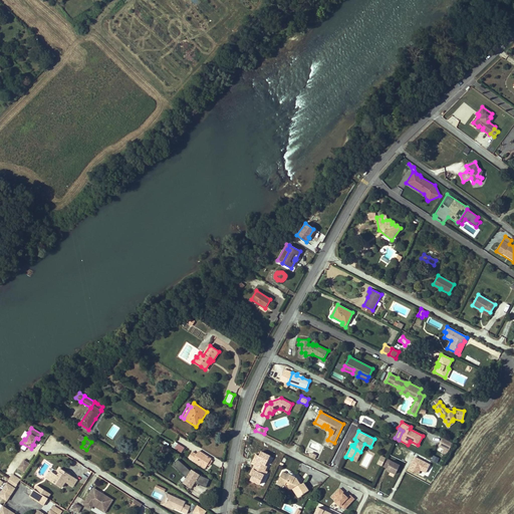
[(185,448),(178,444),(175,449),(182,453),(185,448)]
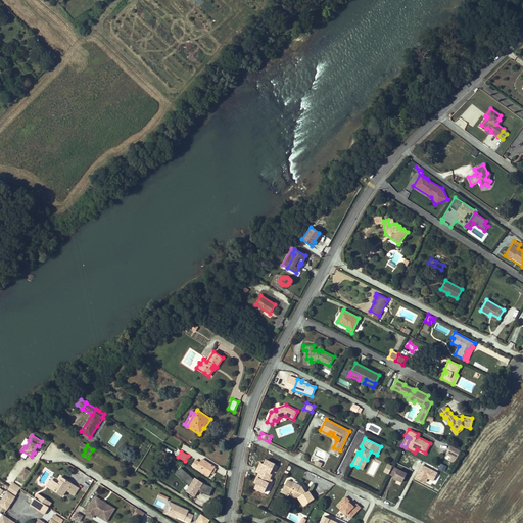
[(169,463),(173,458),(168,454),(163,459),(169,463)]
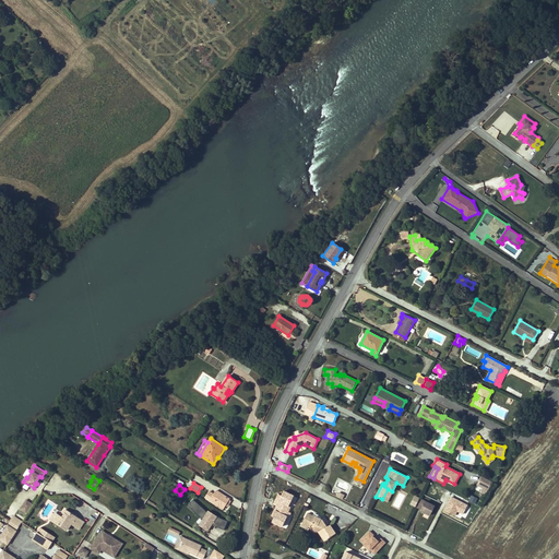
[(387,502),(392,491),(388,489),(382,499),(387,502)]
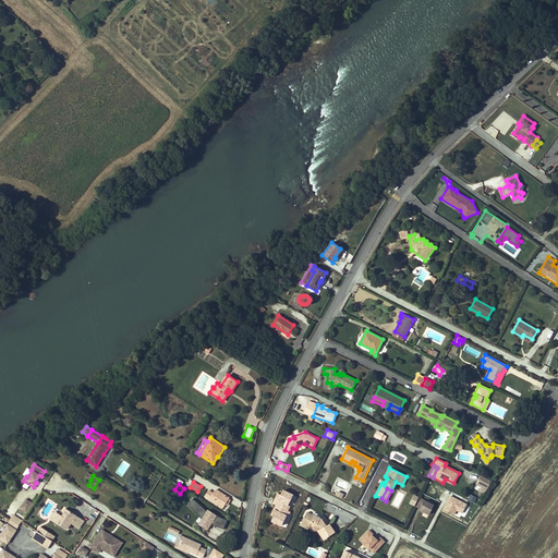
[(229,498),(216,489),(214,494),(209,490),(205,496),(214,501),(223,507),(226,504),(228,499),(229,498)]
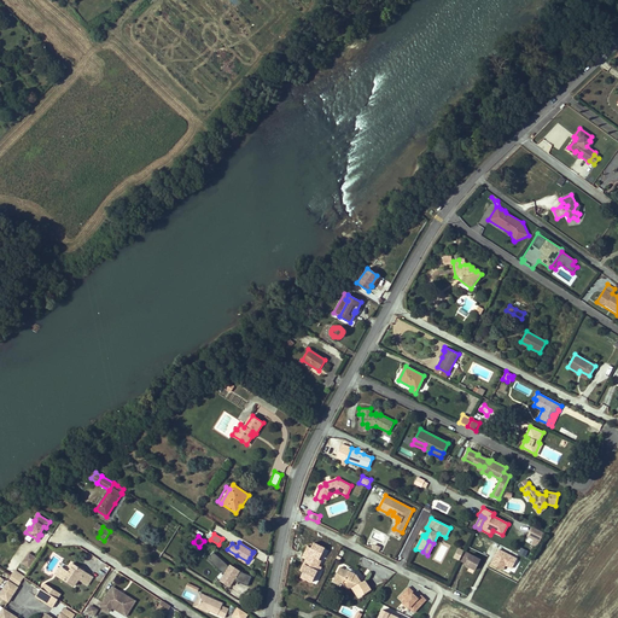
[(459,560),(464,551),(458,547),(453,558),(459,560)]
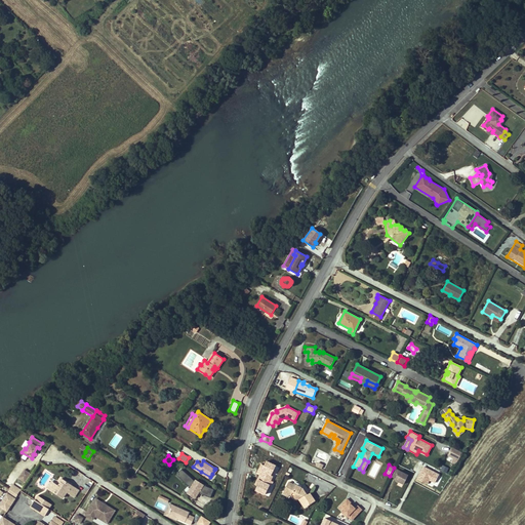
[(422,466),(416,479),(434,486),(439,474),(422,466)]
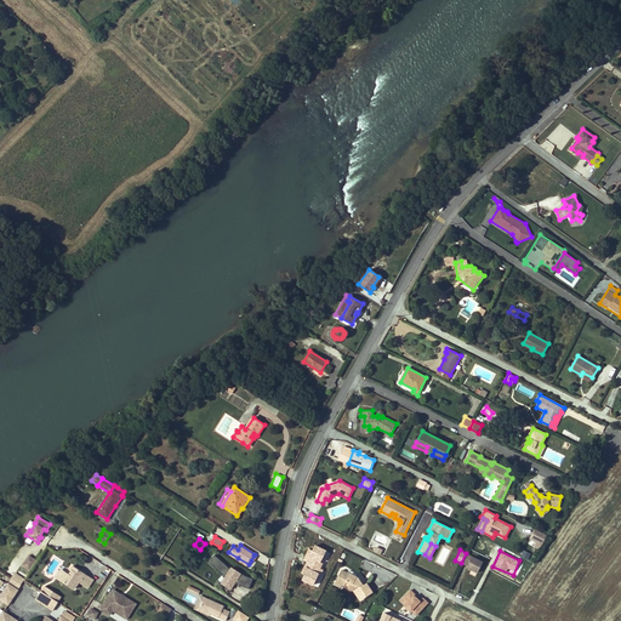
[(478,573),(483,562),(468,554),(463,564),(468,565),(467,568),(478,573)]
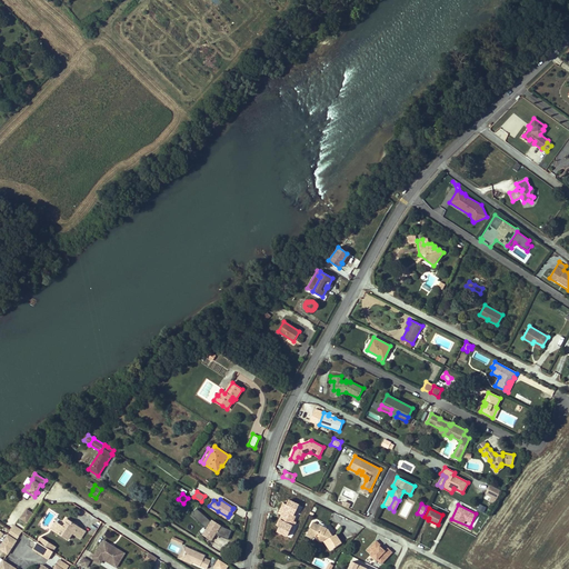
[(27,522),(33,513),(27,509),(20,518),(27,522)]
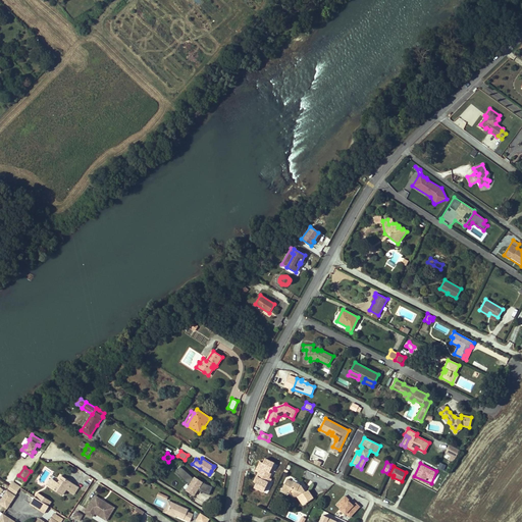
[(194,497),(203,482),(178,467),(174,473),(190,483),(185,490),(194,497)]
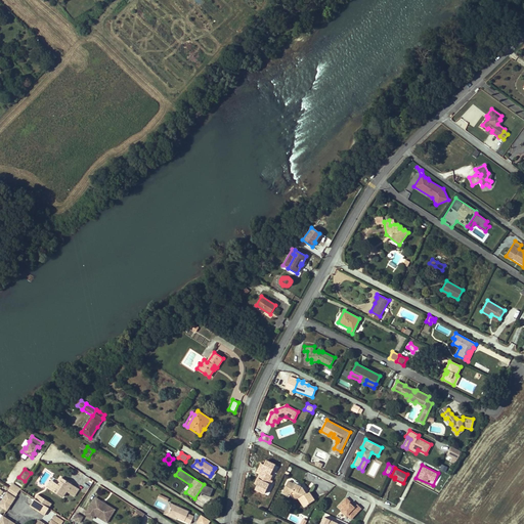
[(70,493),(75,486),(71,484),(69,487),(66,484),(68,482),(60,478),(58,481),(60,482),(58,485),(55,483),(51,489),(62,496),(66,492),(64,492),(66,490),(67,490),(70,493)]
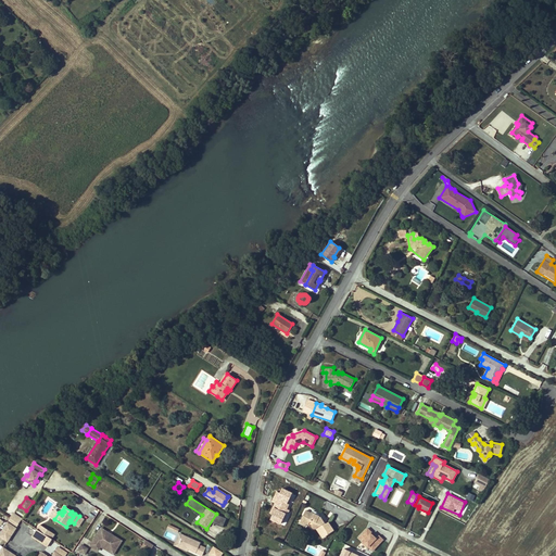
[(314,529),(315,529),(317,528),(324,538),(333,531),(328,522),(325,525),(320,517),(311,513),(305,510),(301,521),(306,523),(312,526),(312,527),(312,528),(313,528),(313,529),(314,529)]
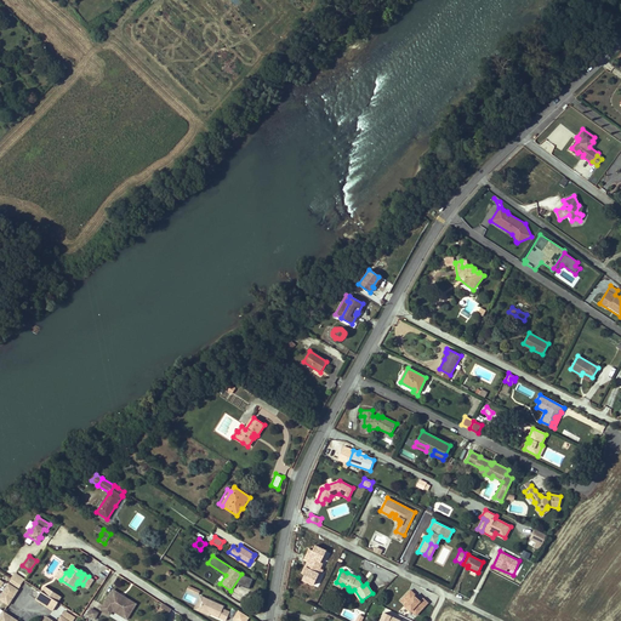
[(249,588),(252,579),(240,575),(237,584),(249,588)]
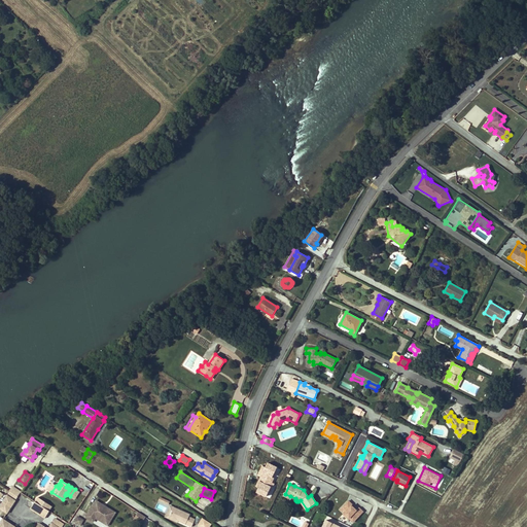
[(75,498),(79,492),(75,489),(70,496),(75,498)]
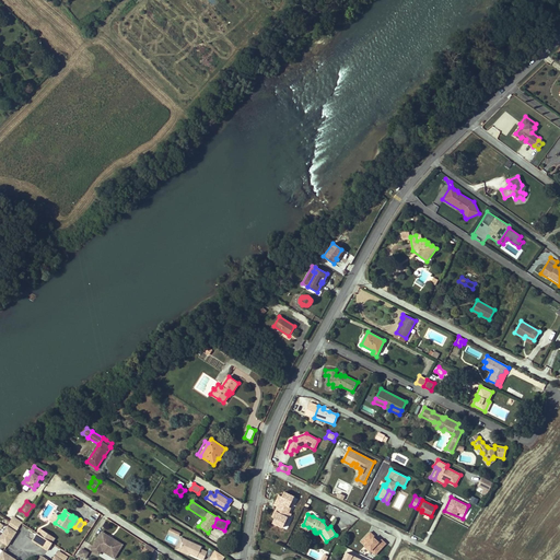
[(0,539),(8,545),(19,528),(9,522),(0,535),(0,539)]
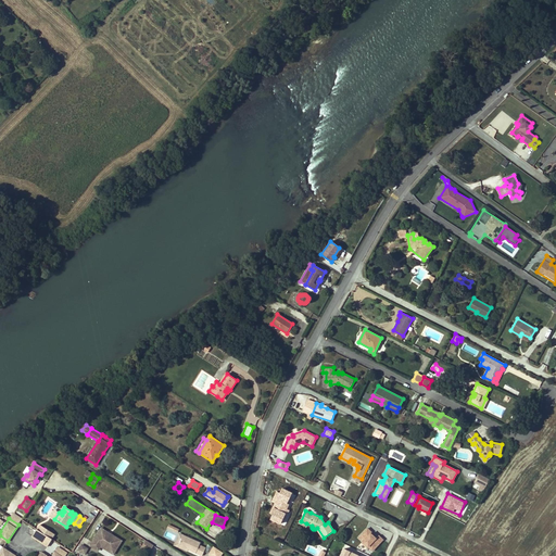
[(54,534),(40,525),(37,529),(51,539),(54,534)]
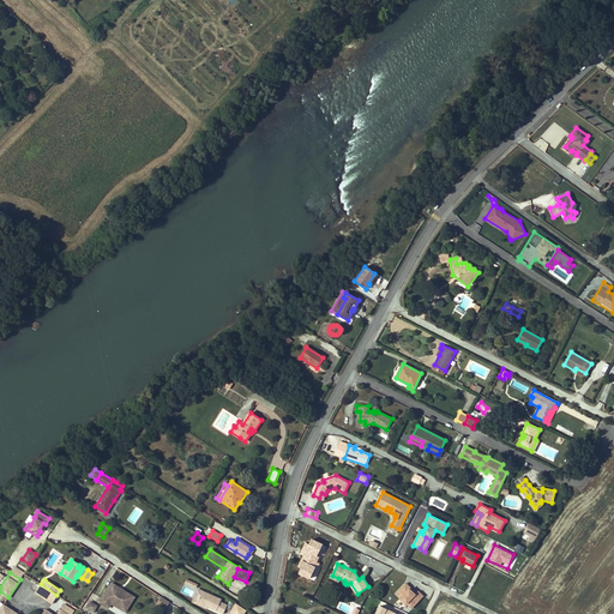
[(186,581),(182,594),(193,596),(196,583),(186,581)]
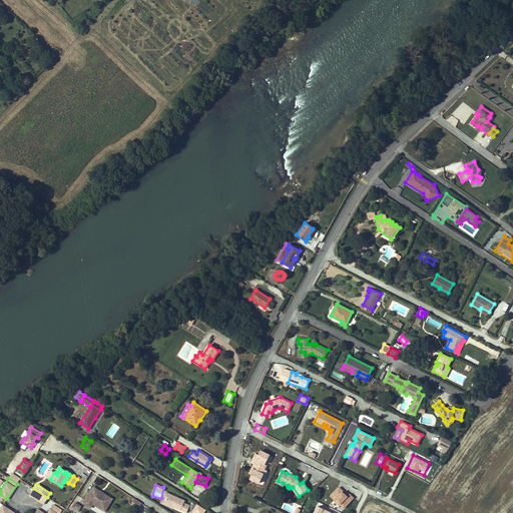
[(112,499),(93,487),(92,488),(110,499),(105,508),(93,501),(89,507),(91,508),(93,504),(105,511),(112,499)]
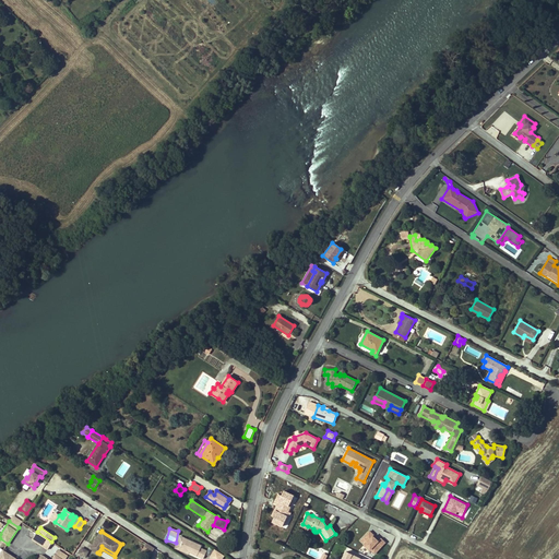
[(52,542),(51,542),(37,532),(32,539),(48,549),(52,542)]
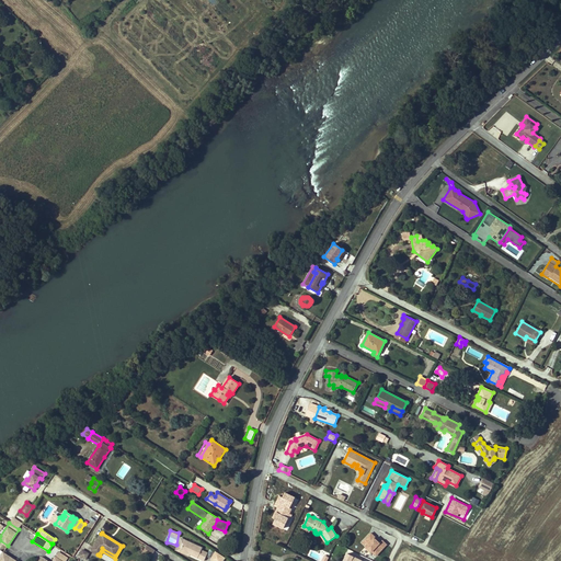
[(121,546),(101,534),(91,550),(98,554),(102,548),(115,556),(121,546)]
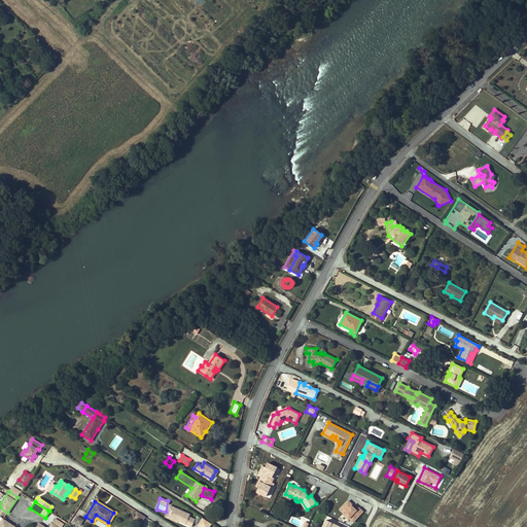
[(344,511),(339,518),(345,523),(349,518),(354,522),(362,511),(358,507),(357,508),(347,501),(341,508),(344,511)]
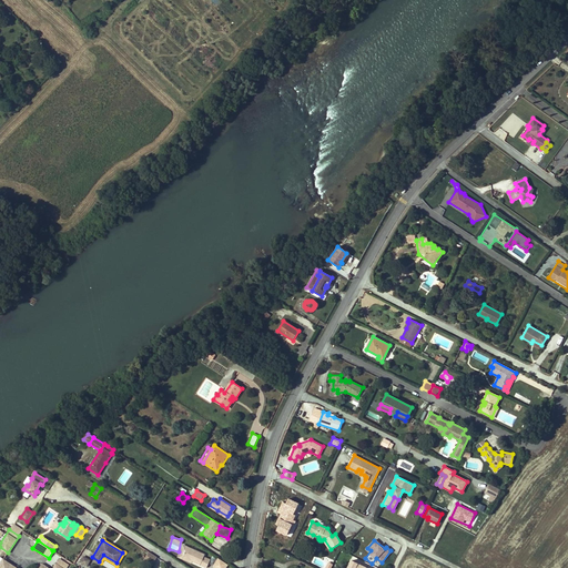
[(192,561),(182,557),(188,546),(183,545),(178,557),(191,563),(192,561)]
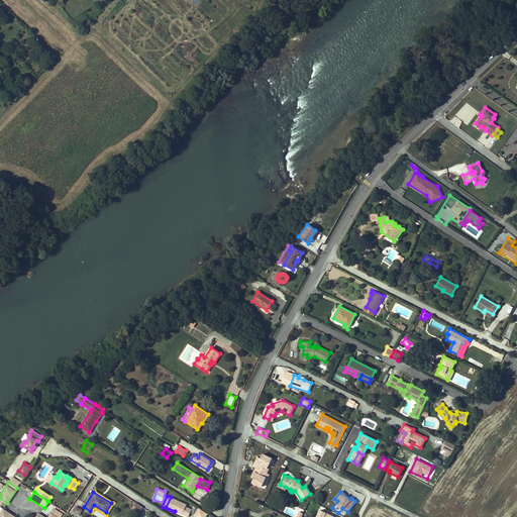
[(191,509),(186,507),(186,505),(171,497),(166,507),(175,511),(188,516),(189,516),(191,509)]
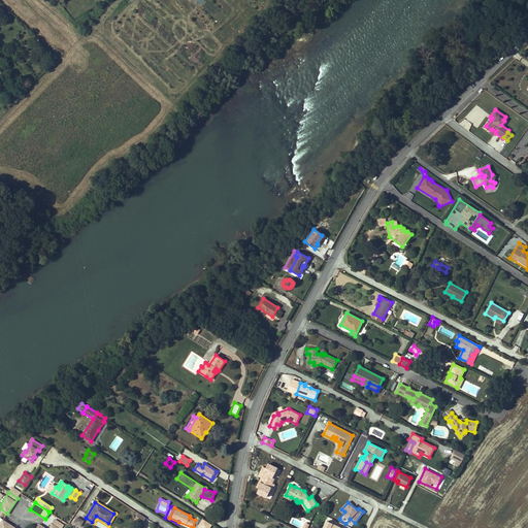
[(138,514),(134,520),(141,525),(145,518),(138,514)]
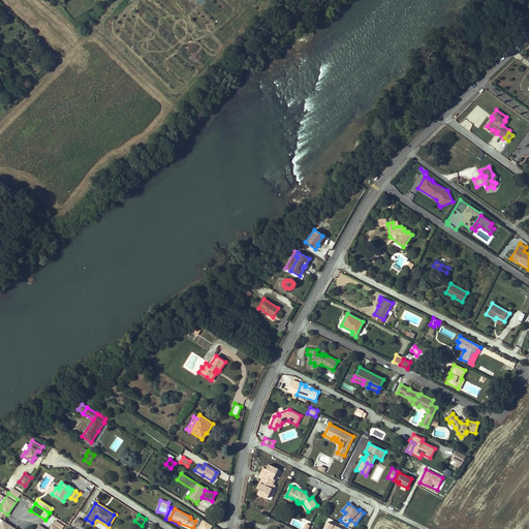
[(201,520),(197,528),(198,528),(210,528),(212,525),(201,520)]
